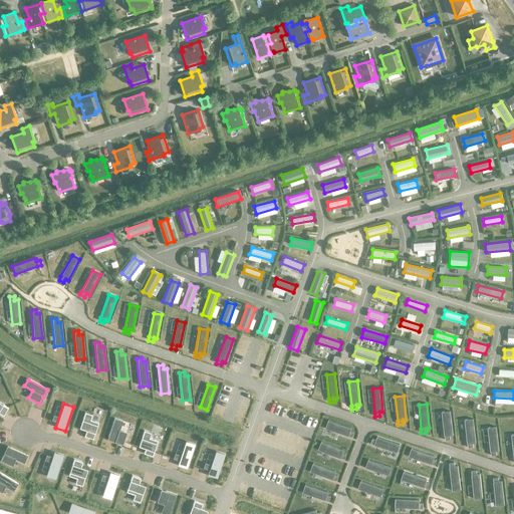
[(450,412),(441,413),(444,437),(444,441),(449,440),(449,436),(452,436),(450,412)]
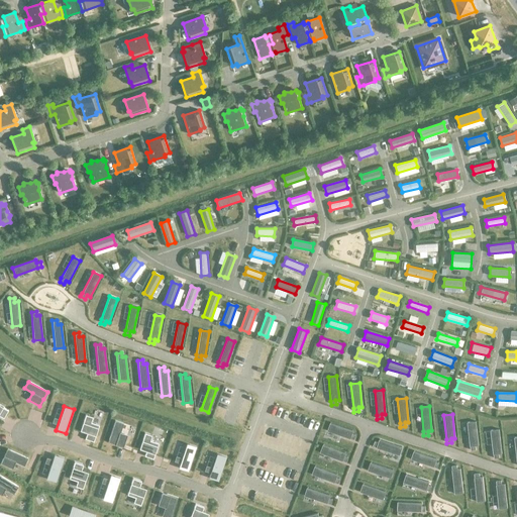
[(85,415),(79,431),(86,433),(84,439),(93,442),(99,425),(90,422),(92,417),(85,415)]
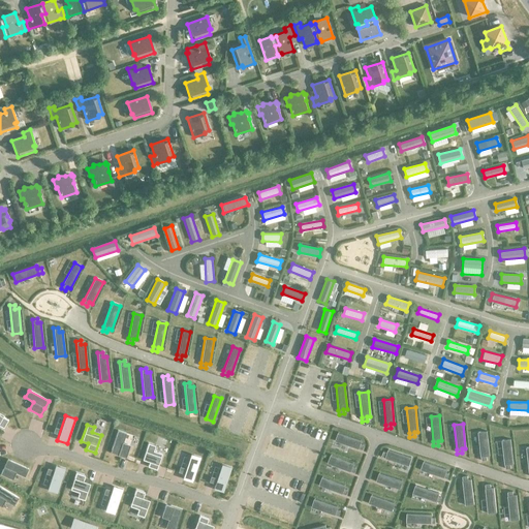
[(117,431),(110,453),(125,458),(129,445),(122,443),(125,434),(117,431)]
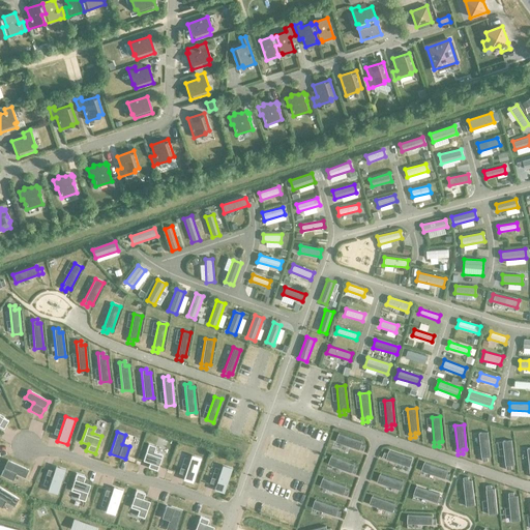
[(488,433),(478,433),(481,458),(481,462),(487,462),(487,458),(490,457),(488,433)]
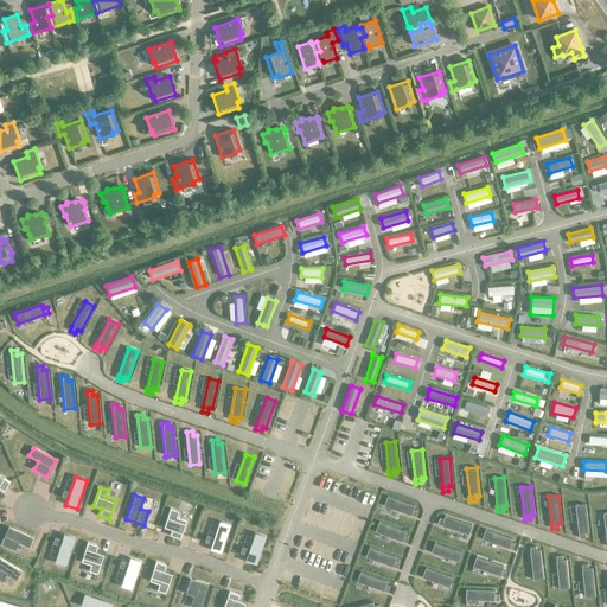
[(387,497),(384,506),(410,516),(415,517),(417,511),(413,510),(414,506),(387,497)]
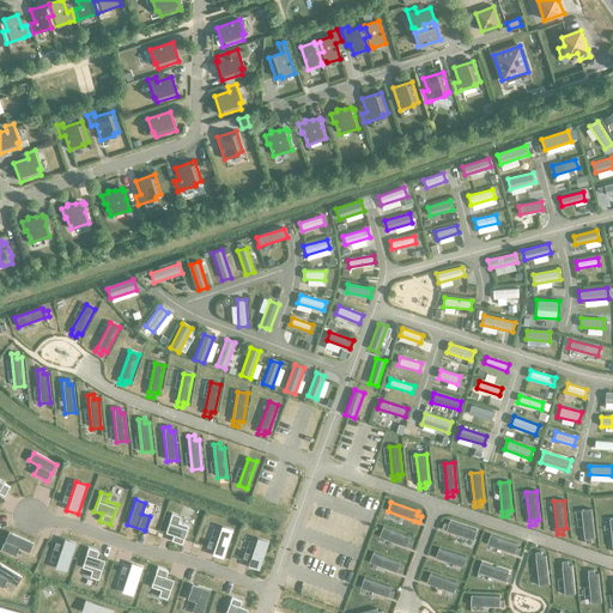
[(590,510),(581,511),(584,539),(586,544),(590,544),(590,539),(594,538),(590,510)]
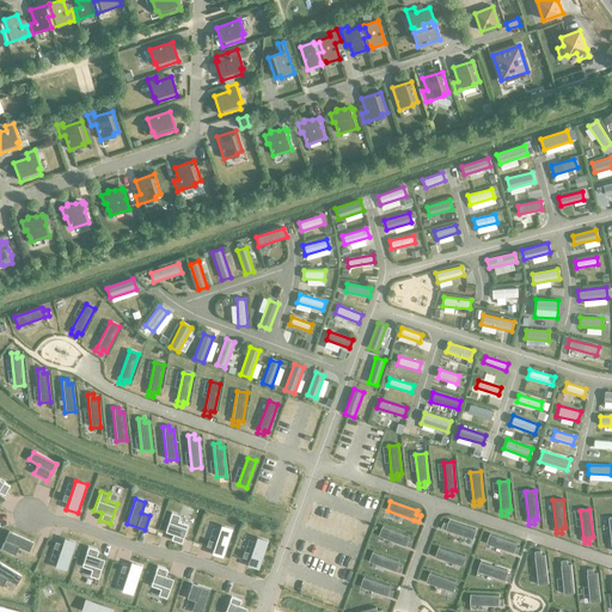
[(170,513),(164,532),(172,534),(170,540),(181,544),(187,525),(178,521),(179,516),(170,513)]
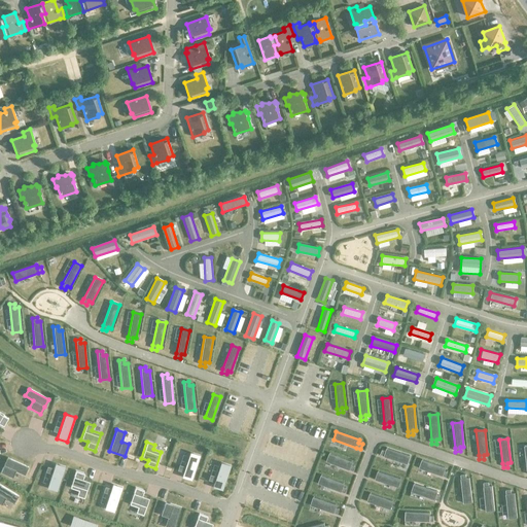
[(381,450),(379,455),(383,456),(407,464),(410,456),(386,448),(385,451),(381,450)]
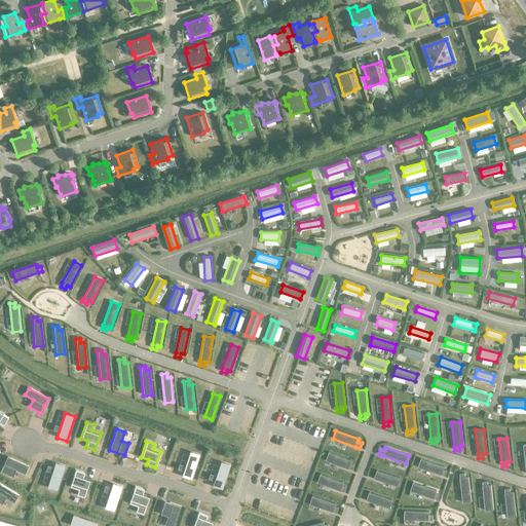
[(189,452),(181,476),(191,480),(199,455),(189,452)]
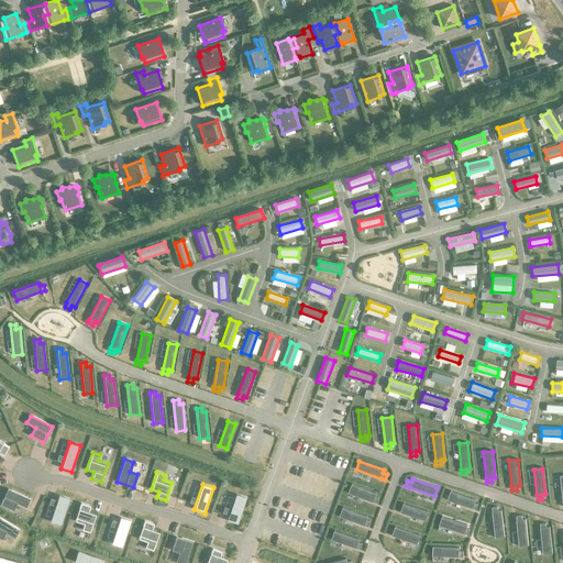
[(351,485),(348,493),(373,503),(377,504),(378,499),(375,497),(376,494),(351,485)]
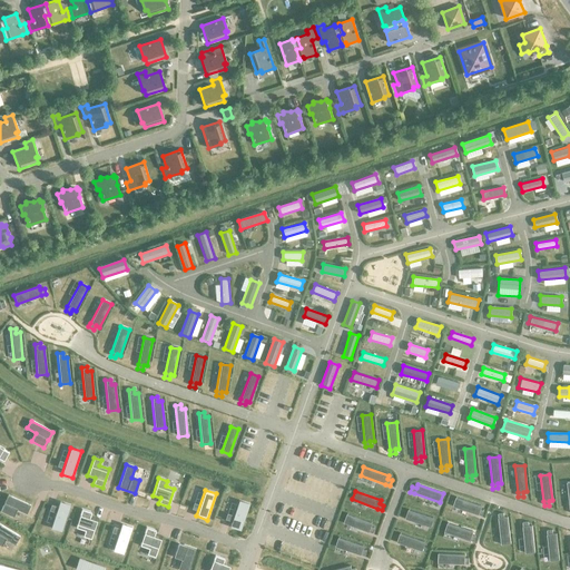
[(8,495),(0,511),(12,517),(17,509),(27,513),(30,505),(8,495)]
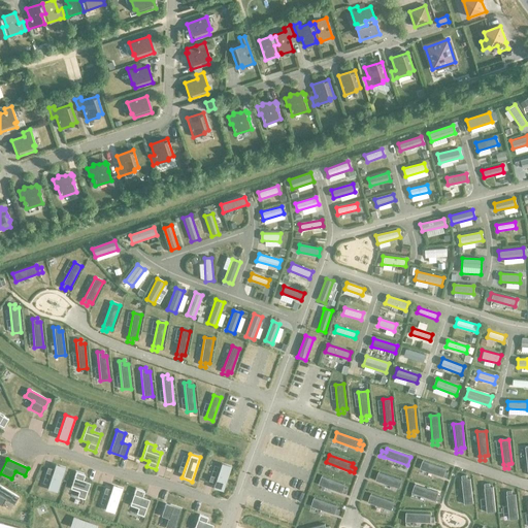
[(422,461),(420,469),(442,477),(447,479),(449,473),(444,472),(446,469),(422,461)]
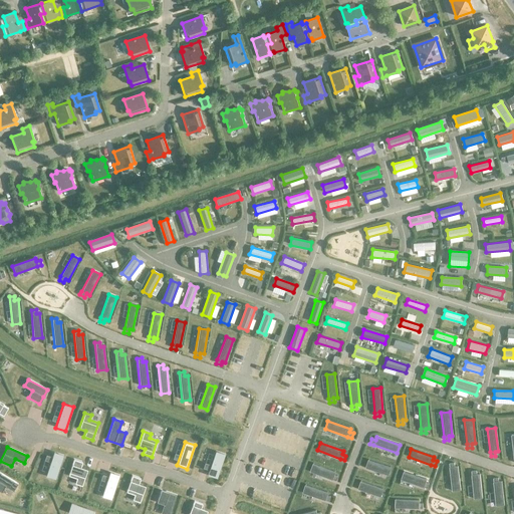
[(215,452),(207,475),(216,478),(224,455),(215,452)]
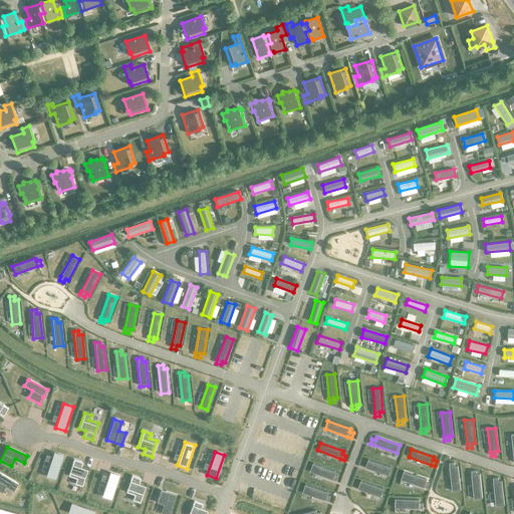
[(53,453),(45,476),(54,480),(62,456),(53,453)]
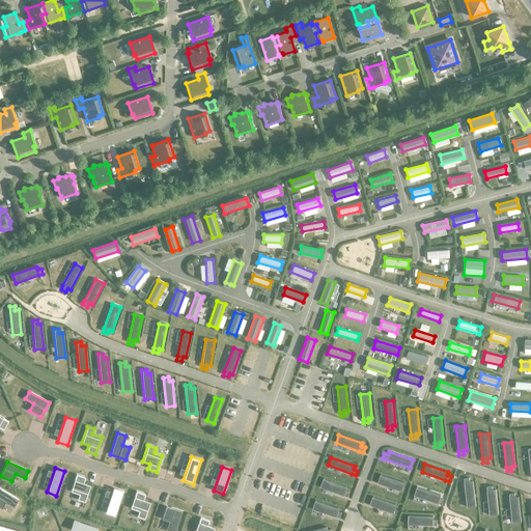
[(76,475),(71,492),(79,495),(78,500),(84,502),(90,485),(83,483),(85,478),(76,475)]
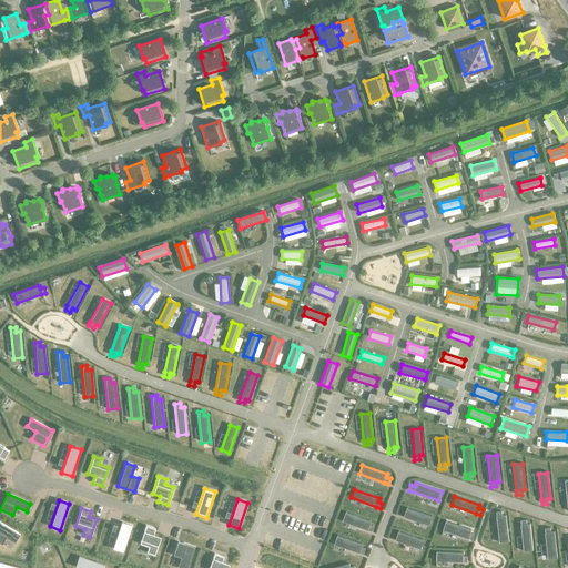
[(406,508),(404,517),(428,526),(432,517),(406,508)]
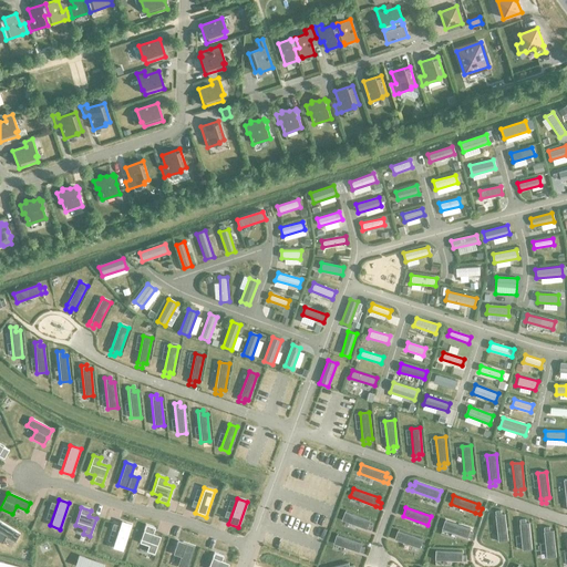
[(500,511),(495,512),(495,516),(498,542),(507,542),(504,515),(501,515),(500,511)]
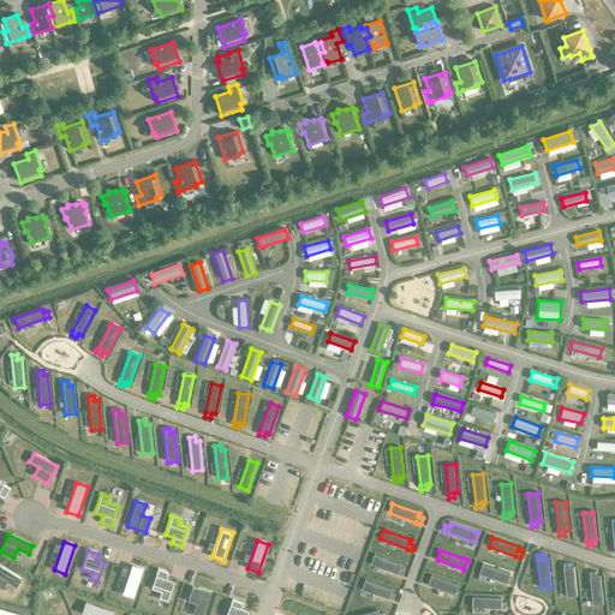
[(374,555),(370,565),(398,574),(402,577),(404,571),(400,569),(401,565),(374,555)]
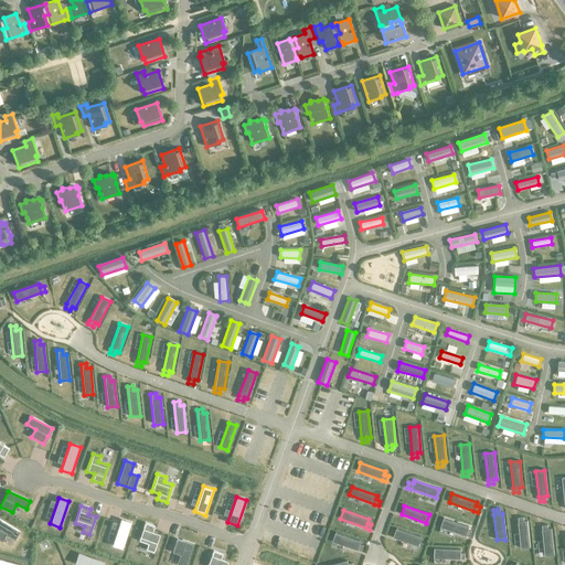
[(523,518),(518,519),(518,522),(521,548),(530,547),(528,522),(523,522),(523,518)]
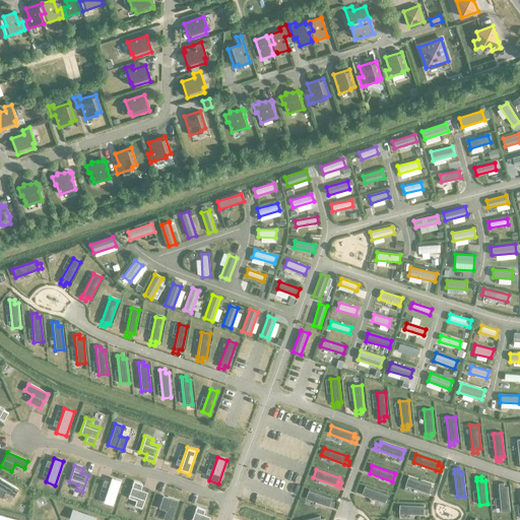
[(111,477),(103,502),(112,505),(120,480),(111,477)]
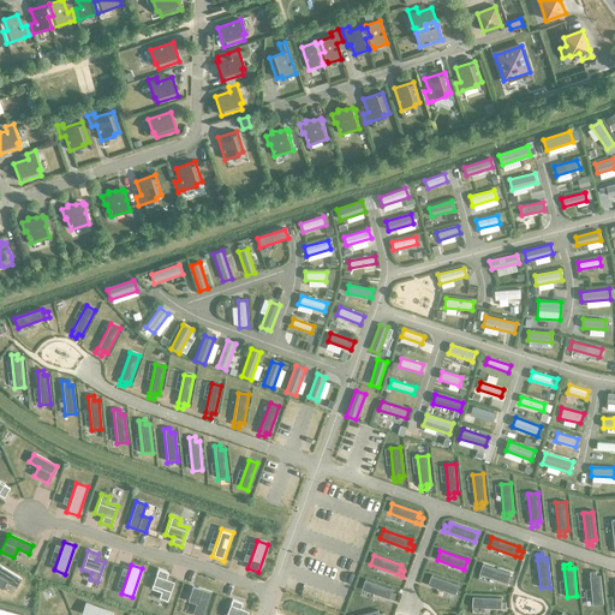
[(483,565),(479,574),(507,584),(512,585),(513,579),(508,578),(511,574),(483,565)]
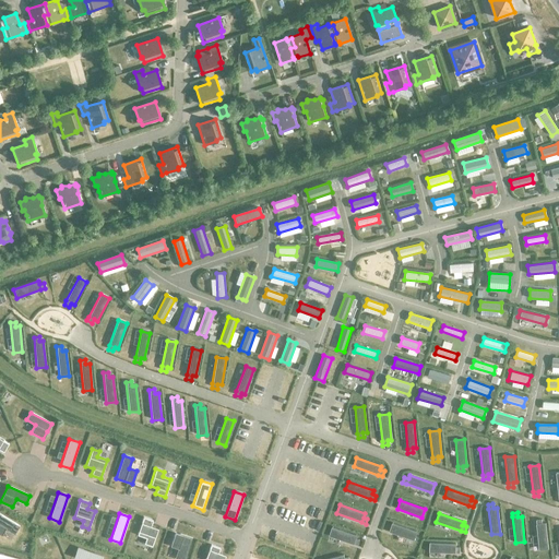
[(0,535),(1,536),(6,528),(14,534),(19,526),(0,514),(0,535)]
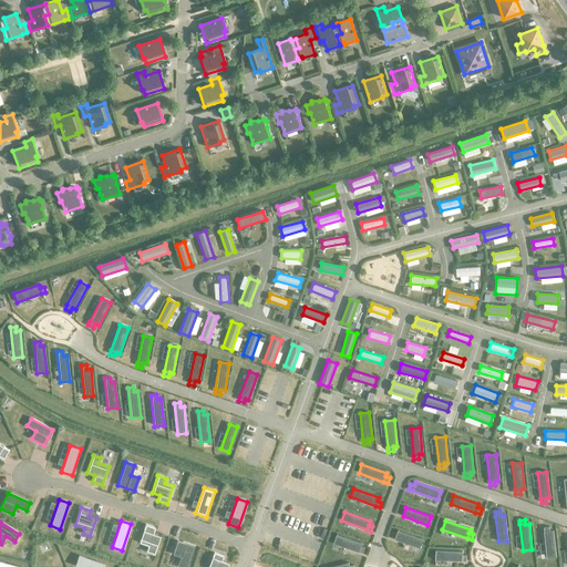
[(145,525),(138,543),(147,546),(146,552),(154,555),(160,536),(153,534),(154,528),(145,525)]
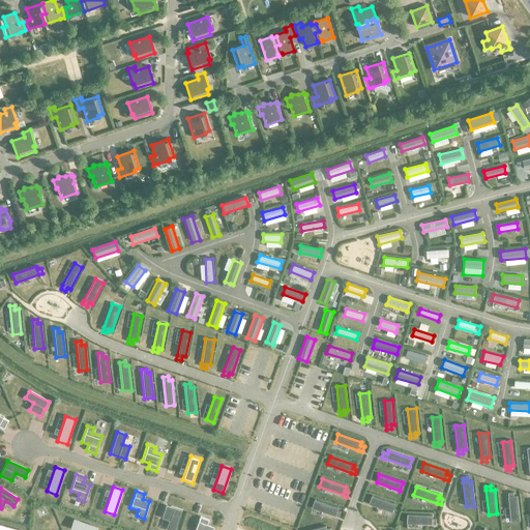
[(512,493),(508,494),(508,498),(511,522),(520,521),(517,497),(513,497),(512,493)]
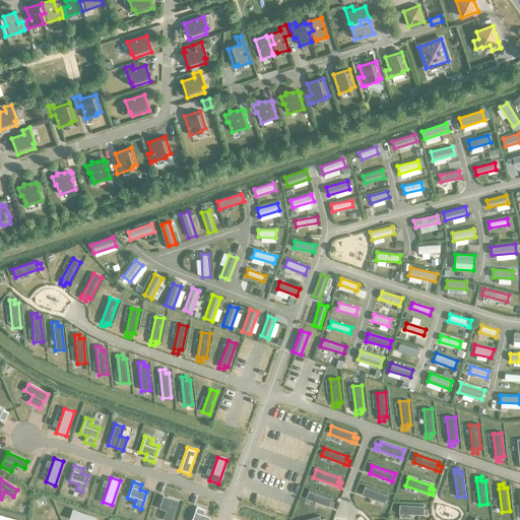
[(365,486),(362,495),(385,503),(387,495),(365,486)]
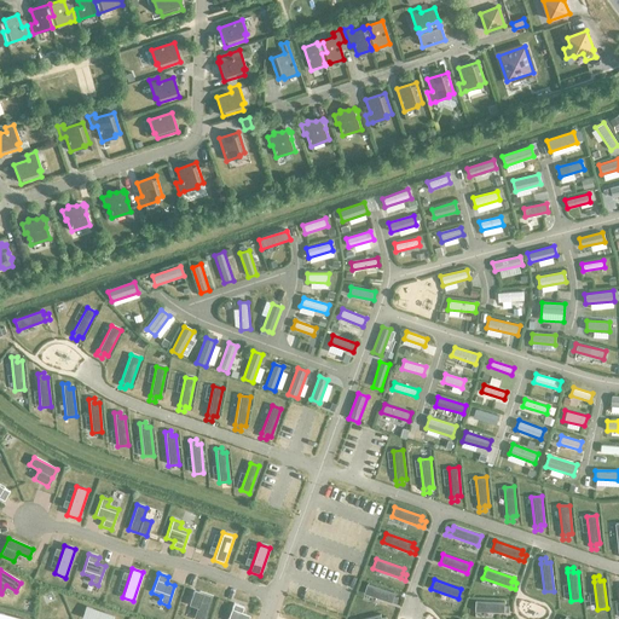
[(368,584),(364,594),(392,603),(395,605),(398,599),(393,597),(394,594),(368,584)]
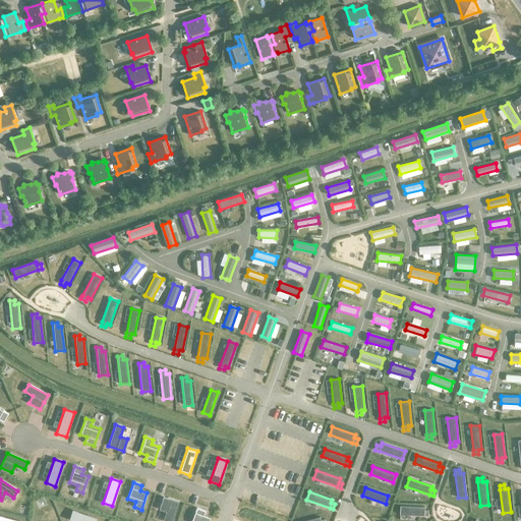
[(162,497),(159,508),(166,511),(162,520),(171,520),(178,502),(169,499),(162,497)]
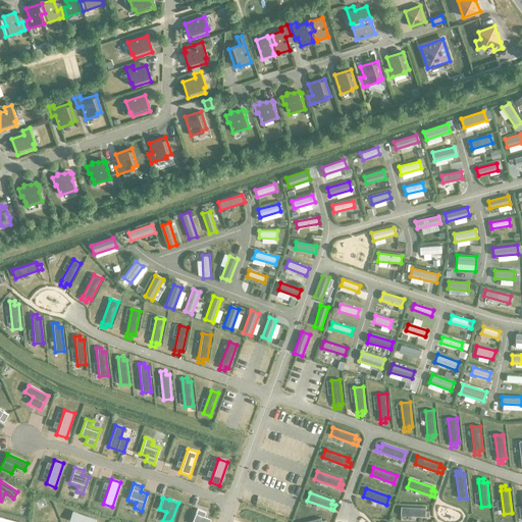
[(401,508),(401,516),(425,517),(429,517),(429,512),(425,512),(425,508),(401,508)]
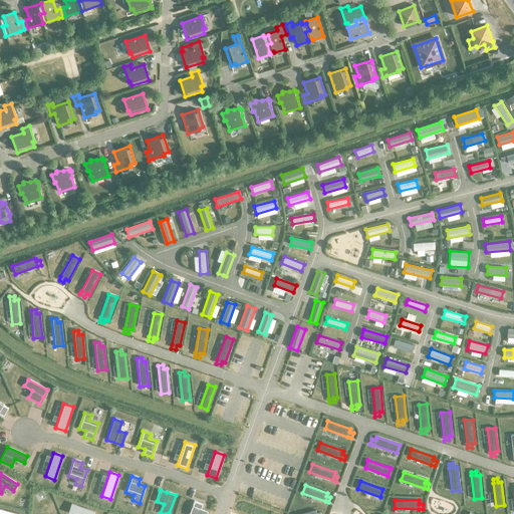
[(193,501),(188,513),(205,513),(207,511),(201,509),(202,504),(193,501)]
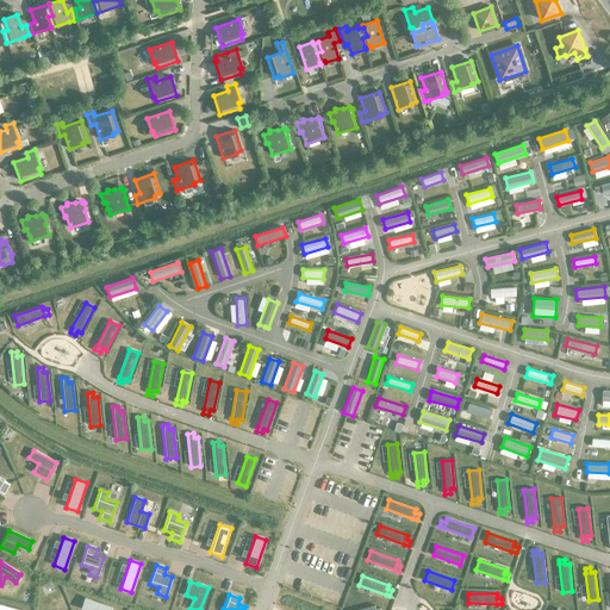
[(83,597),(80,608),(85,609),(111,609),(112,608),(83,597)]
